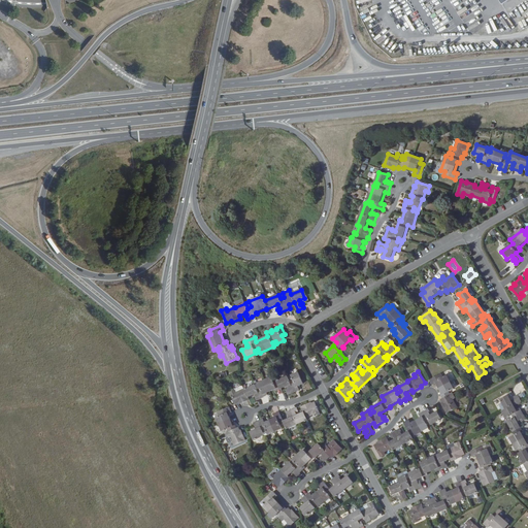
[(230,393),(236,404),(240,403),(240,404),(250,400),(249,397),(255,395),(256,397),(255,397),(257,401),(261,399),(261,398),(266,396),(265,394),(275,390),(275,392),(287,387),(289,391),(287,391),(289,395),(300,390),(298,387),(303,384),(298,372),(292,375),(293,380),(290,381),(288,376),(273,383),(271,377),(258,384),(260,389),(257,390),(255,386),(245,390),(244,389),(236,393),(235,391),(230,393)]
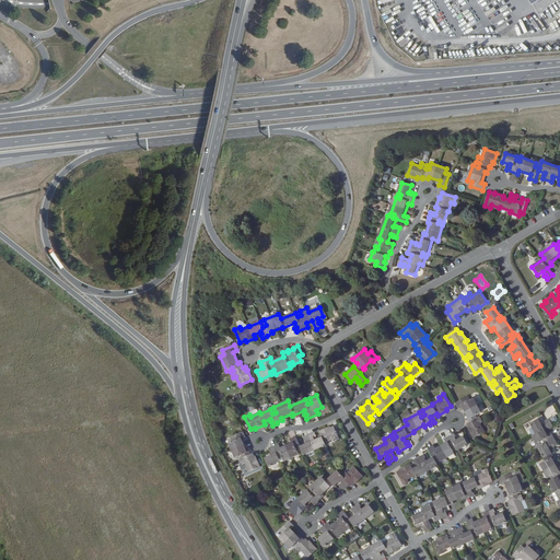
[(459,408),(463,406),(468,417),(467,418),(469,423),(468,424),(470,429),(469,429),(474,438),(486,432),(481,423),(483,422),(481,417),(478,419),(476,416),(481,412),(474,398),(470,400),(468,396),(456,403),(459,408)]
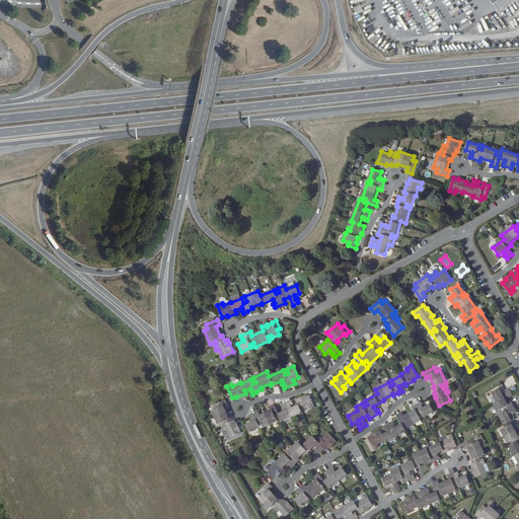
[(499,415),(506,428),(501,430),(508,443),(513,441),(514,444),(510,446),(515,455),(514,456),(518,464),(517,465),(518,469),(518,435),(518,436),(513,426),(514,426),(508,414),(512,412),(513,414),(516,412),(511,401),(507,403),(505,398),(511,394),(508,388),(504,390),(505,392),(502,394),(499,388),(491,392),(497,402),(494,404),(497,411),(500,409),(502,413),(499,415)]
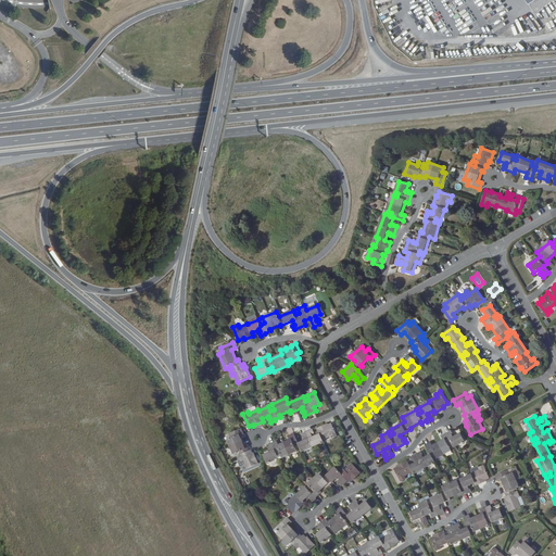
[(326,424),(317,428),(320,434),(323,440),(331,436),(332,439),(338,437),(331,424),(327,426),(326,424)]
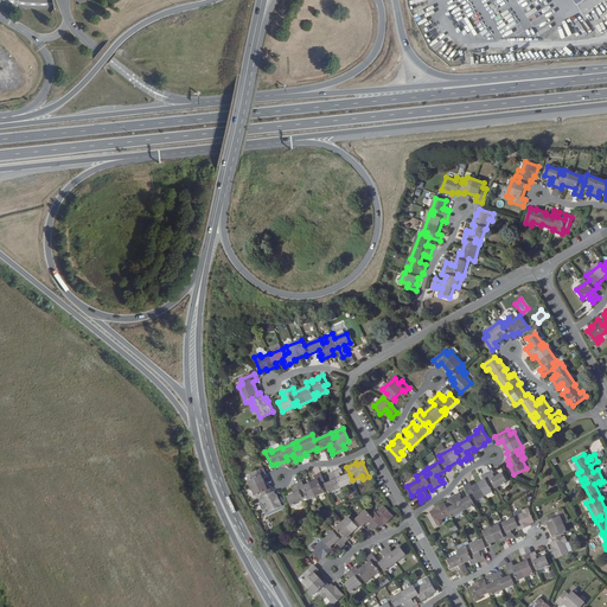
[(253,478),(248,480),(255,496),(261,493),(263,497),(260,498),(262,504),(266,503),(270,512),(282,506),(278,497),(276,497),(275,492),(273,493),(269,487),(267,487),(262,475),(266,474),(263,468),(250,474),(253,478)]
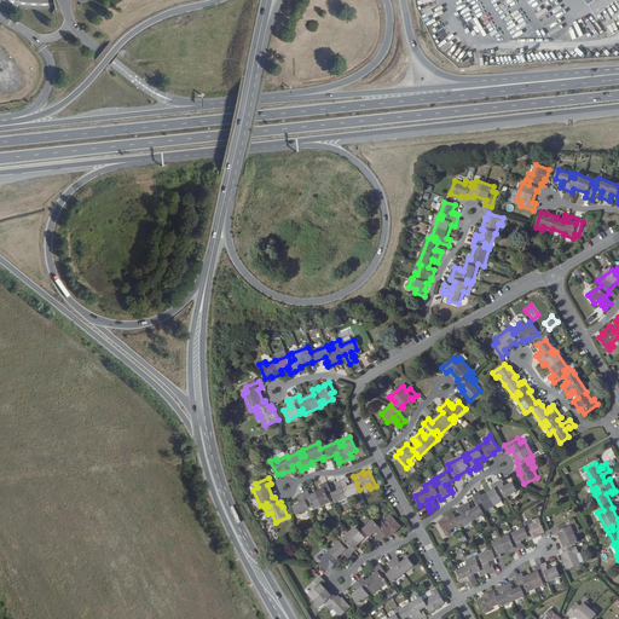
[(336,503),(360,492),(359,490),(357,484),(348,487),(347,484),(348,484),(346,480),(336,485),(337,489),(339,489),(340,491),(333,495),(334,496),(336,503)]
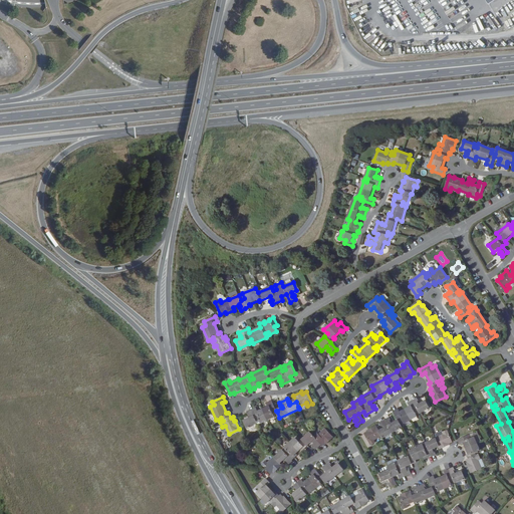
[(381,436),(383,439),(403,428),(400,423),(403,421),(405,424),(417,417),(416,414),(419,412),(420,414),(430,408),(426,401),(420,405),(419,402),(418,399),(409,404),(411,407),(401,412),(399,409),(394,412),(399,421),(393,424),(391,422),(392,422),(390,418),(381,423),(382,426),(383,426),(386,428),(379,432),(376,426),(368,430),(369,431),(364,434),(371,445),(375,443),(374,440),(381,436)]
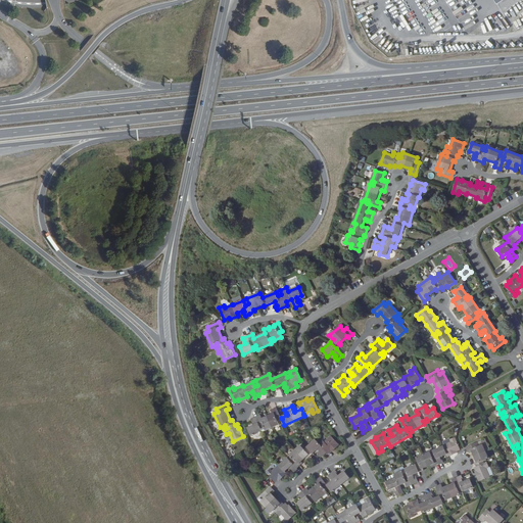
[(281,418),(277,409),(272,411),(273,414),(263,419),(260,415),(251,419),(253,423),(254,425),(248,428),(251,436),(262,431),(260,429),(265,427),(267,431),(280,425),(278,421),(282,419),(281,418)]
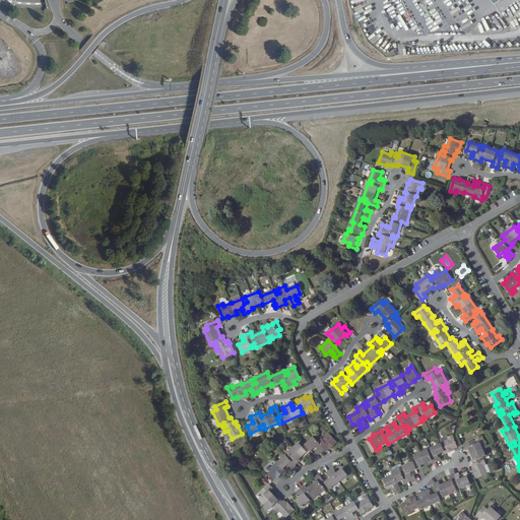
[(321,438),(317,442),(325,450),(326,451),(330,448),(331,449),(337,443),(329,434),(323,440),(321,438)]
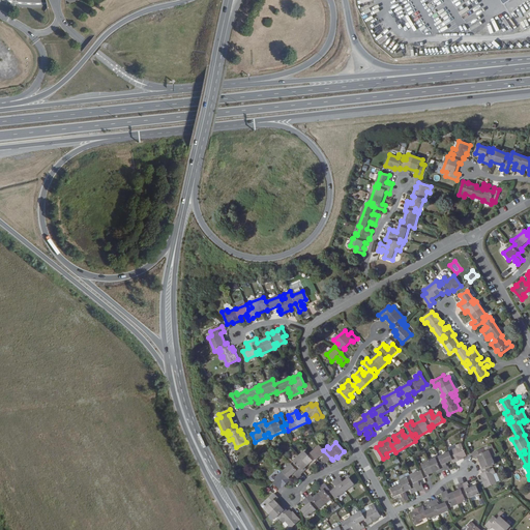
[(436,459),(422,465),(424,470),(411,475),(413,479),(409,480),(407,477),(401,480),(402,484),(391,489),(394,497),(401,494),(403,498),(401,499),(403,502),(409,500),(406,492),(411,490),(413,494),(424,489),(422,484),(421,486),(419,481),(430,477),(429,475),(439,471),(440,472),(445,470),(445,471),(450,469),(448,465),(447,465),(446,463),(452,461),(454,463),(462,460),(462,459),(467,457),(461,443),(457,445),(458,448),(449,451),(449,452),(439,457),(441,462),(438,464),(436,459)]
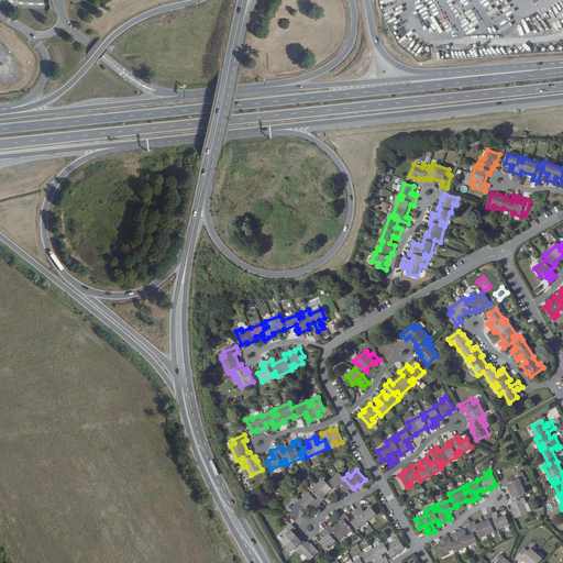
[(343,478),(340,474),(330,482),(337,488),(342,484),(345,487),(344,488),(348,492),(352,487),(343,478)]
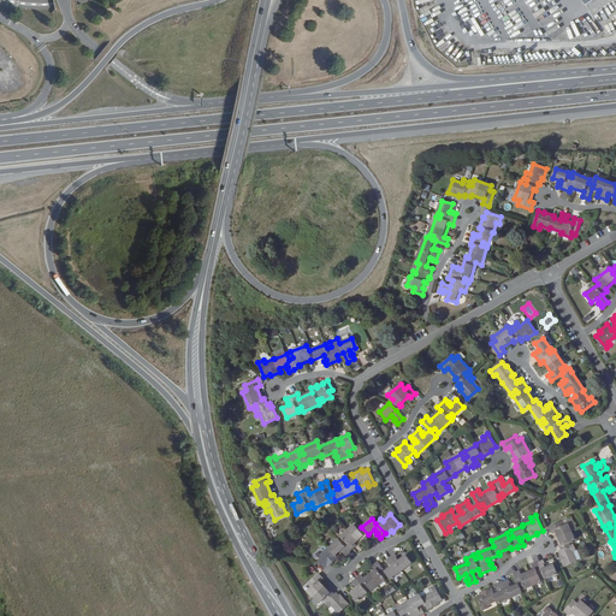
[(552,533),(556,532),(561,543),(560,544),(562,550),(560,551),(562,557),(560,557),(564,567),(578,562),(573,552),(576,550),(574,545),(570,546),(569,543),(575,540),(569,523),(566,526),(563,521),(550,527),(552,533)]
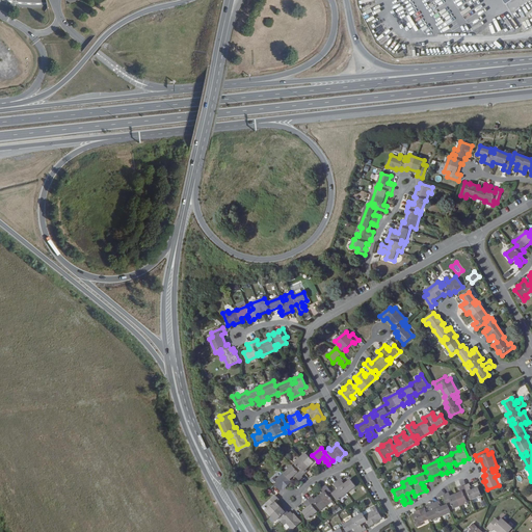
[(306,453),(300,458),(309,468),(313,463),(315,466),(318,461),(312,455),(310,457),(306,453)]
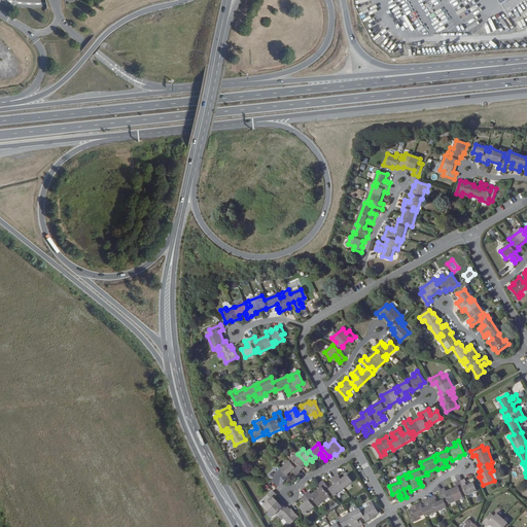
[(306,463),(297,454),(291,459),(295,463),(293,465),(300,471),(304,468),(302,467),(306,463)]
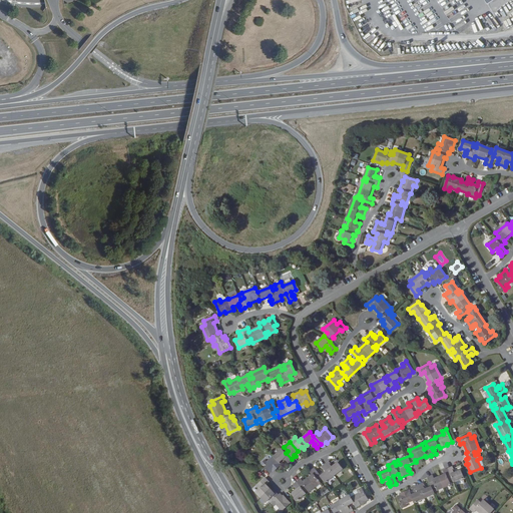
[(286,453),(283,449),(274,457),(280,463),(285,458),(287,460),(286,461),(289,463),(292,460),(292,459),(286,453)]
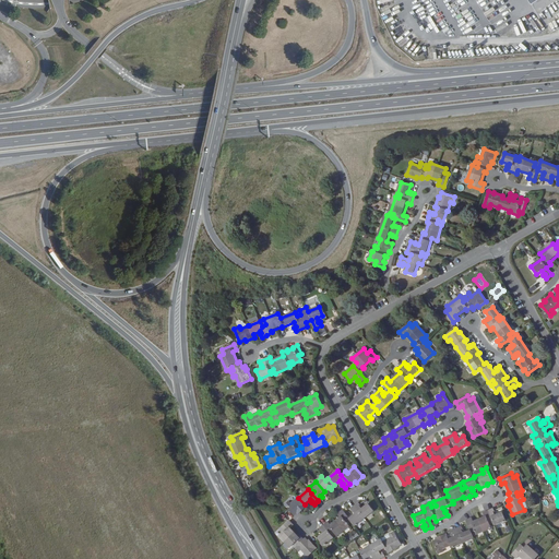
[(298,498),(292,504),(289,501),(285,506),(295,515),(298,512),(299,513),(307,507),(305,504),(298,498)]
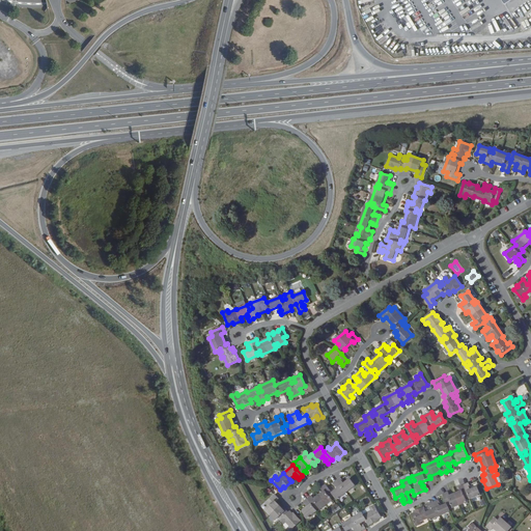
[(341,478),(337,481),(346,493),(356,485),(351,479),(344,483),(342,481),(343,481),(341,478)]
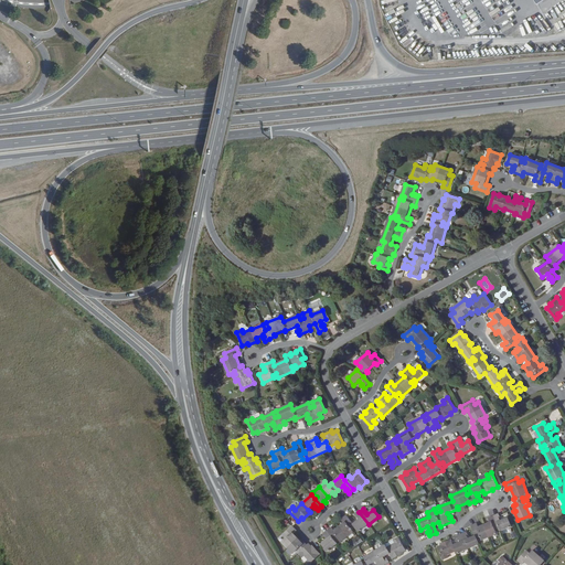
[(369,524),(359,512),(354,514),(356,518),(358,518),(360,520),(353,524),(355,526),(360,532),(369,524)]
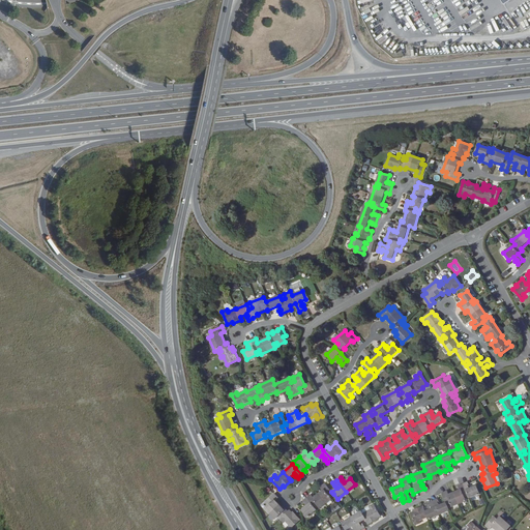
[(428,517),(429,520),(449,510),(447,504),(450,503),(452,506),(466,500),(464,497),(468,495),(469,498),(479,494),(476,486),(470,489),(469,486),(468,481),(458,486),(460,490),(448,494),(447,491),(442,493),(446,502),(439,505),(438,503),(439,502),(438,499),(429,503),(430,506),(431,506),(432,508),(425,511),(423,506),(415,509),(415,510),(410,512),(415,525),(420,523),(419,520),(428,517)]
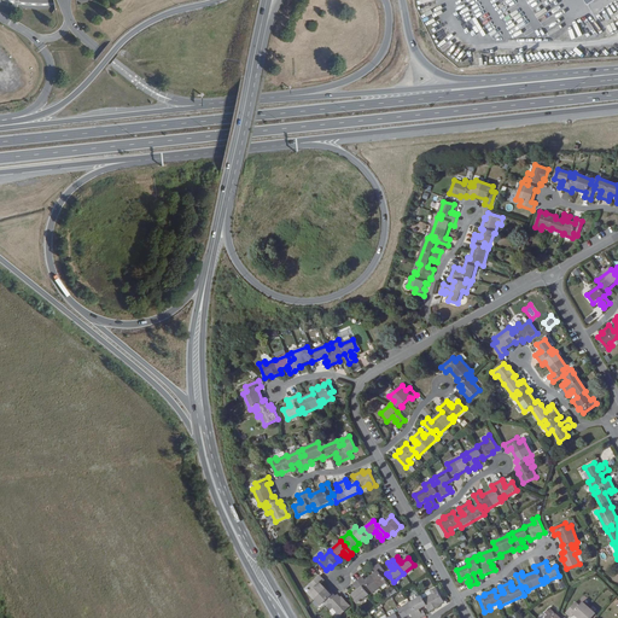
[(377,572),(372,576),(380,588),(388,583),(385,579),(389,576),(386,573),(379,564),(373,569),(377,572)]
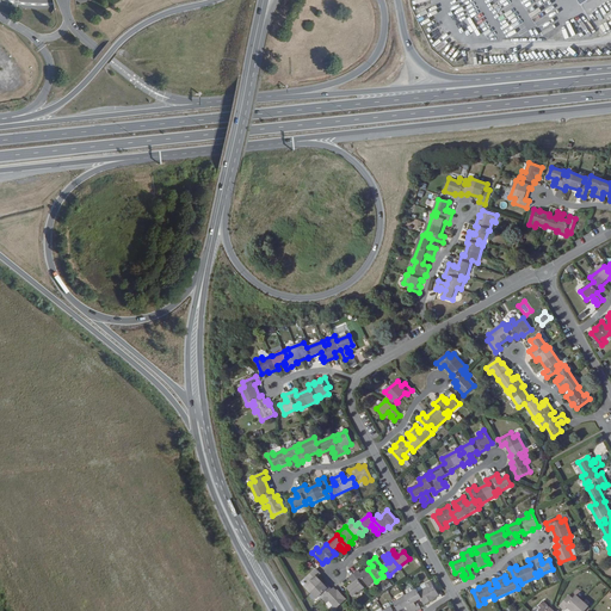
[(306,586),(312,592),(322,582),(318,578),(321,574),(316,569),(306,579),(309,582),(306,586)]
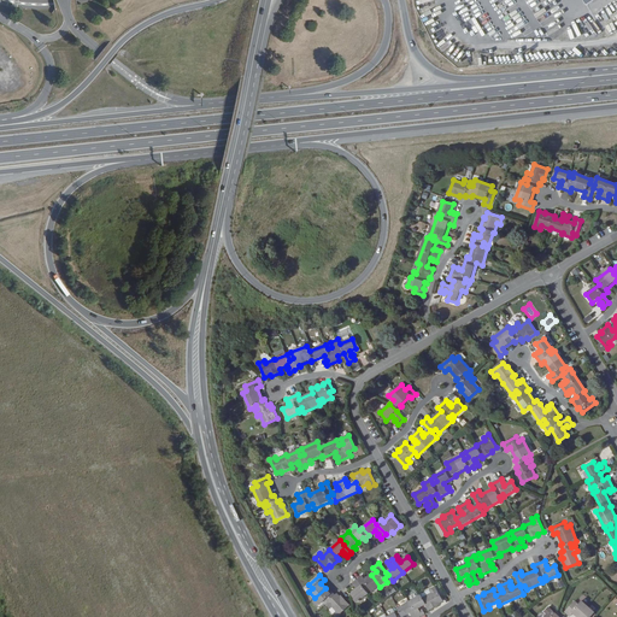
[(357,580),(366,592),(370,589),(374,593),(380,587),(371,575),(365,580),(362,576),(357,580)]
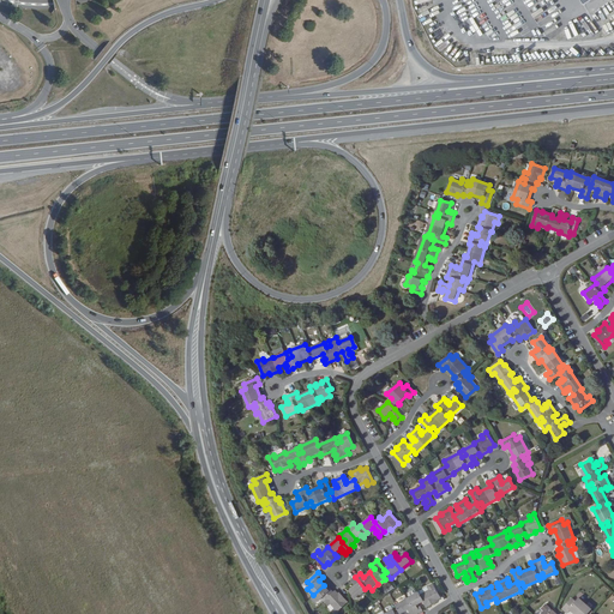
[(365,589),(355,577),(350,581),(354,584),(355,584),(356,587),(350,591),(356,599),(366,590),(365,589)]
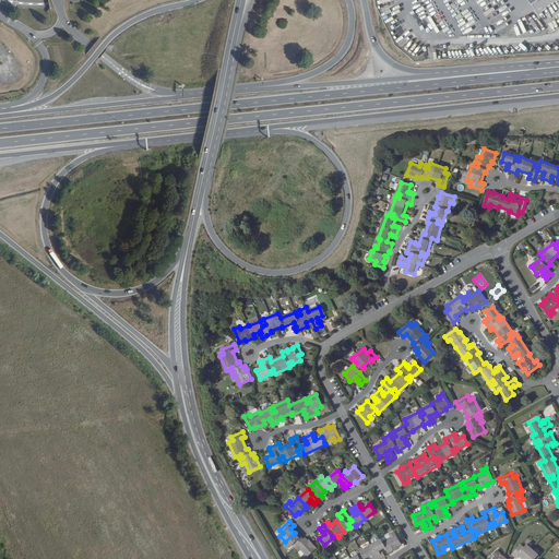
[(391,537),(382,542),(385,547),(389,552),(397,548),(396,547),(401,545),(394,532),(390,534),(391,537)]
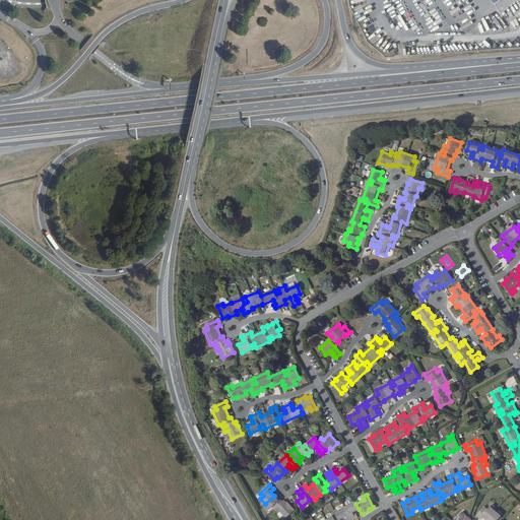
[(277,500),(274,496),(265,504),(270,509),(274,505),(277,508),(282,503),(279,499),(277,500)]
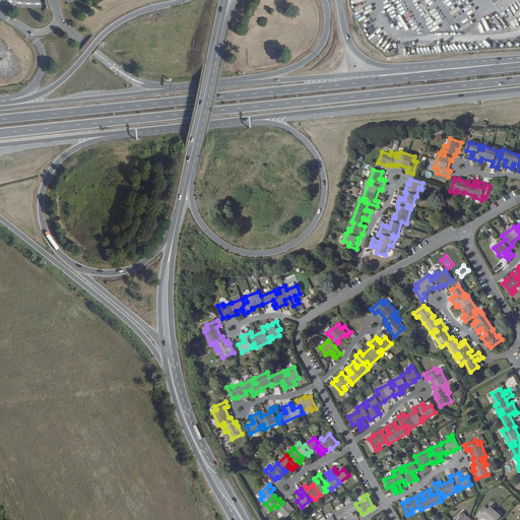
[(277,508),(275,510),(278,513),(280,511),(286,518),(295,510),(288,503),(287,504),(284,501),(282,503),(277,508)]
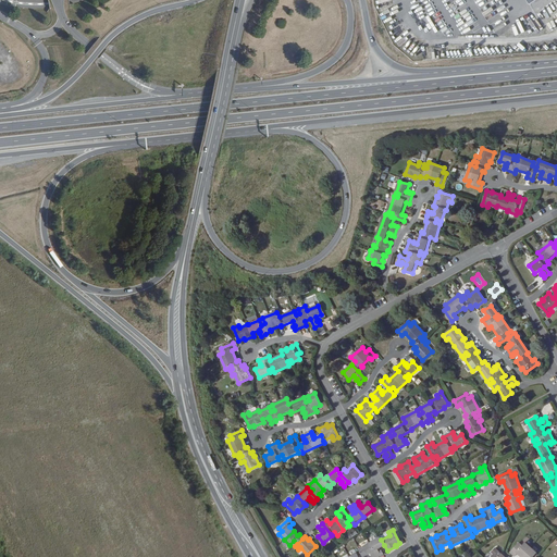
[(380,537),(370,543),(376,556),(382,555),(380,551),(379,552),(378,548),(384,545),(380,537)]
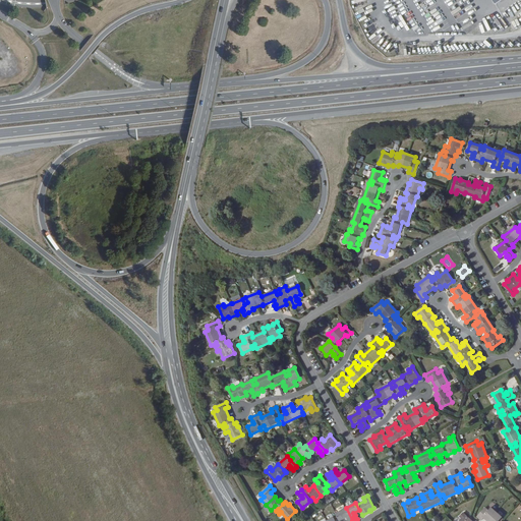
[(498,520),(502,517),(490,507),(488,510),(485,508),(477,516),(481,520),(484,518),(487,520),(498,520)]
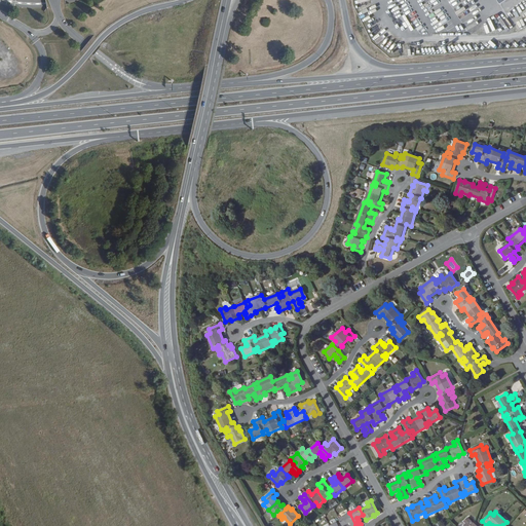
[(355,525),(349,513),(339,519),(342,524),(343,525),(349,523),(351,525),(350,525),(355,525)]
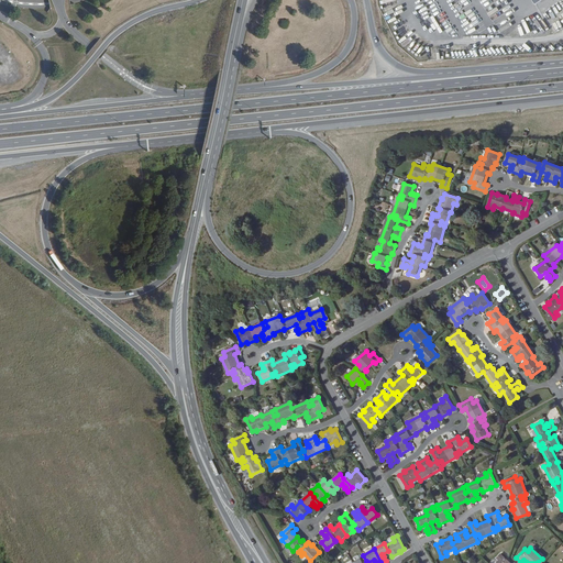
[(510,562),(500,553),(497,558),(499,560),(495,562),(510,562)]
